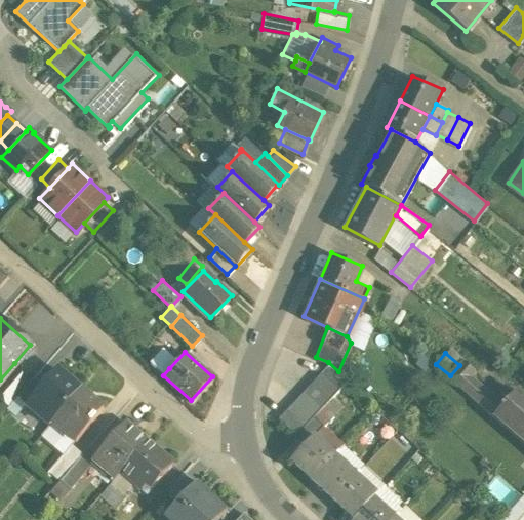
[(169,368),(157,356),(150,363),(163,375),(169,368)]
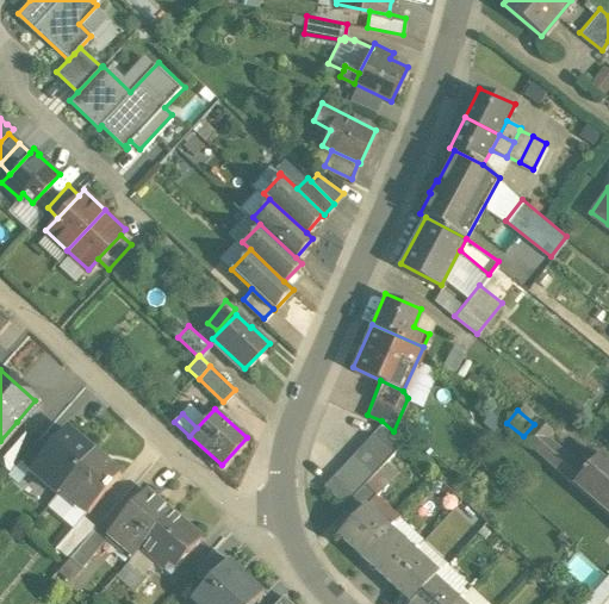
[(586,468),(548,435),(554,429),(540,417),(534,424),(523,436),(608,512),(608,455),(602,450),(586,468)]
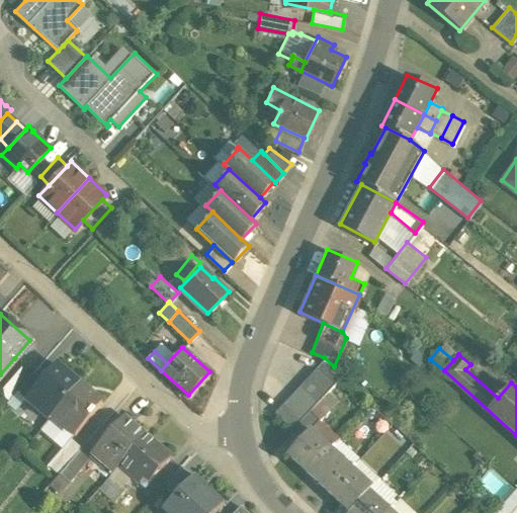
[(334,366),(324,357),(315,368),(333,385),(342,374),(334,366)]
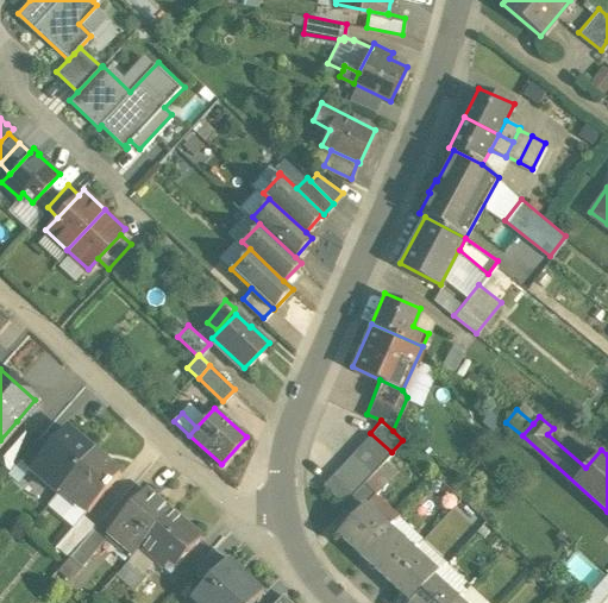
[(36,438),(17,421),(0,440),(0,458),(11,468),(18,458),(36,438)]
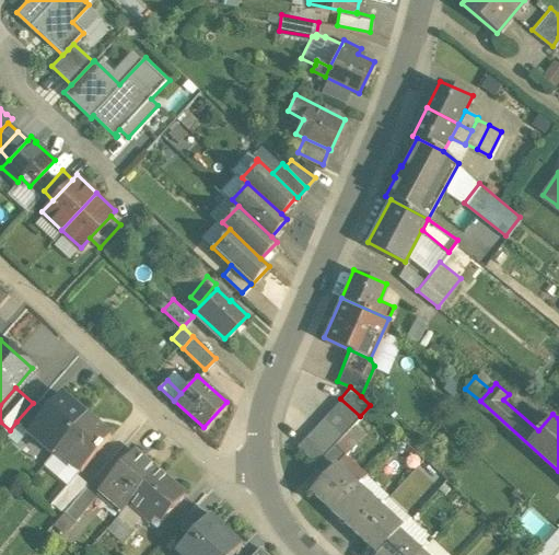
[(45,408),(26,430),(51,451),(55,449),(85,413),(60,391),(45,408)]
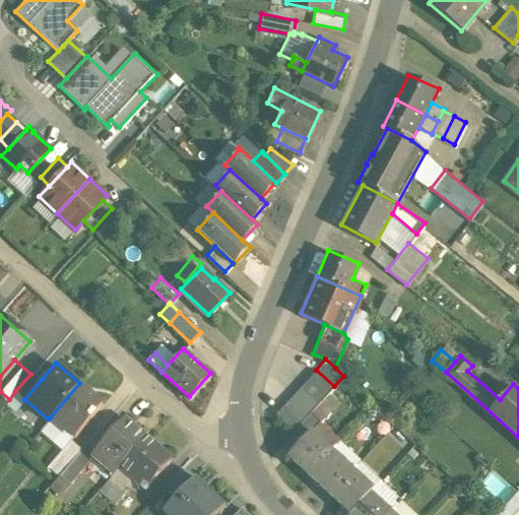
[(334,386),(316,370),(308,378),(325,394),(334,386)]
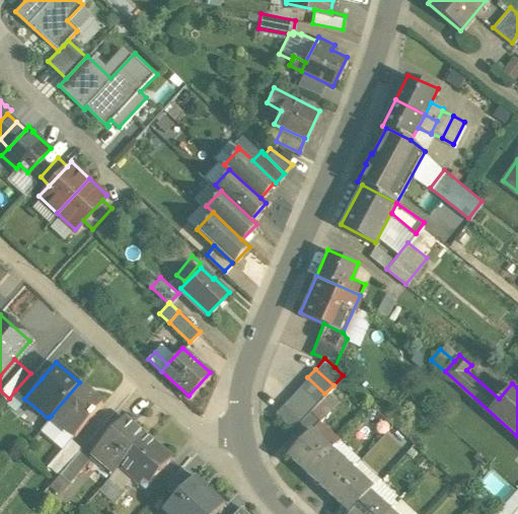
[(30,373),(15,390),(24,398),(42,378),(32,370),(30,373)]
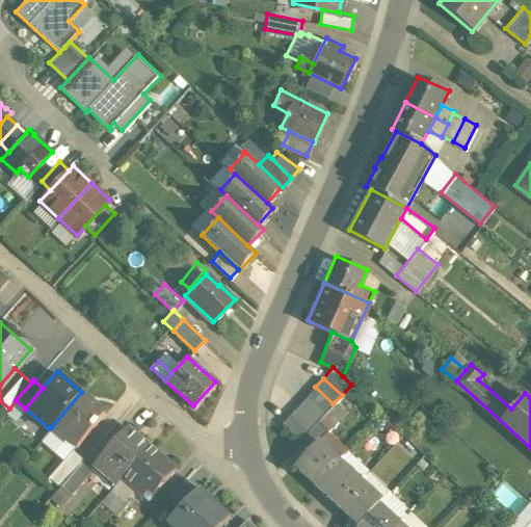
[(333,403),(315,387),(308,395),(325,412),(327,410),(333,403)]
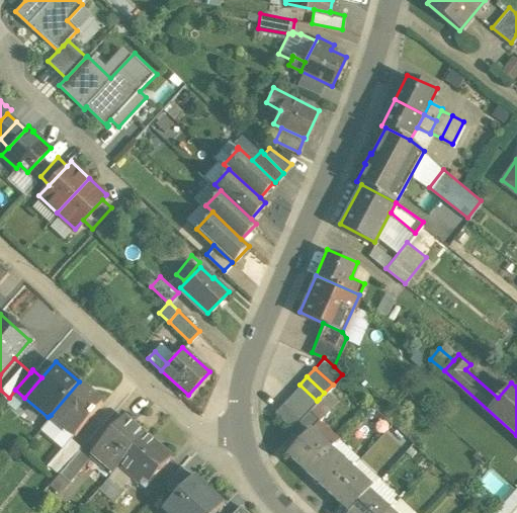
[(102,402),(79,381),(51,415),(74,435),(95,412),(93,411),(102,402)]
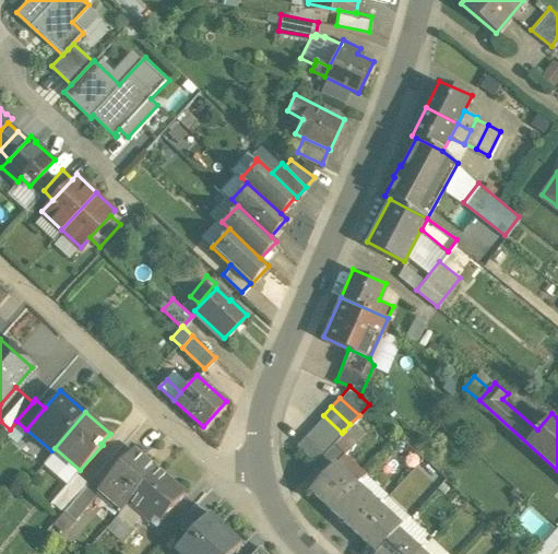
[(342,433),(323,415),(315,425),(333,443),(342,433)]
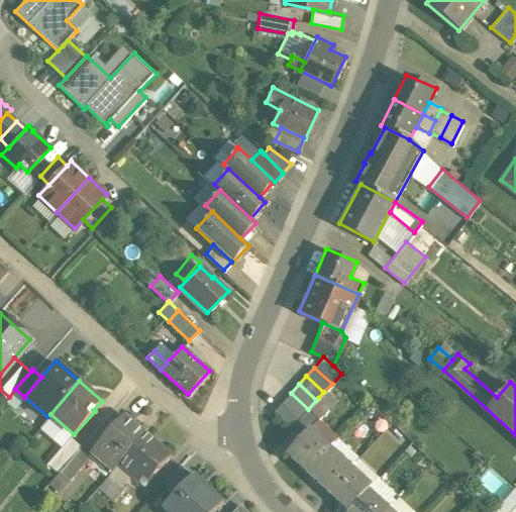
[(308,409),(291,393),(283,401),(300,417),(308,409)]
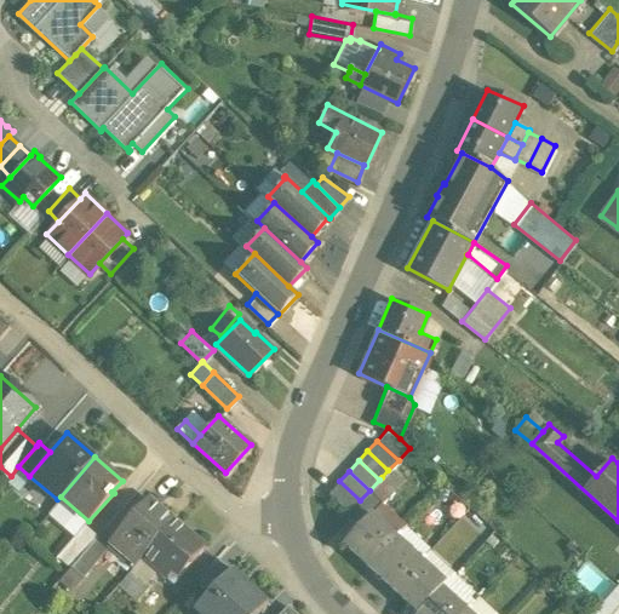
[(360,500),(351,510),(361,520),(370,511),(371,512),(394,488),(382,477),(379,480),(370,491),(360,500)]
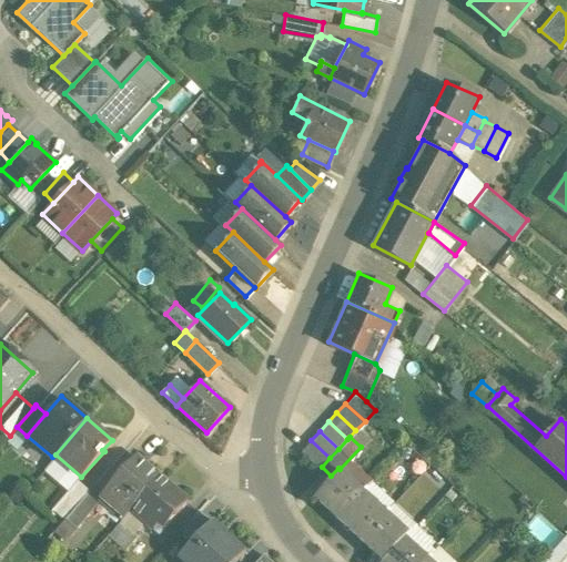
[(330,458),(311,440),(302,450),(321,468),(322,467),(330,458)]
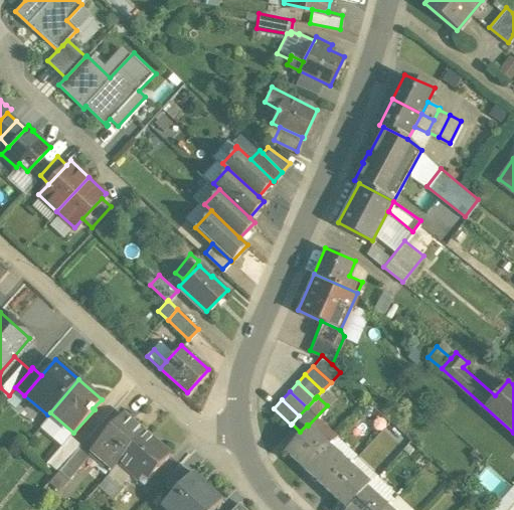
[(123,411),(92,448),(113,467),(118,461),(144,430),(123,411)]
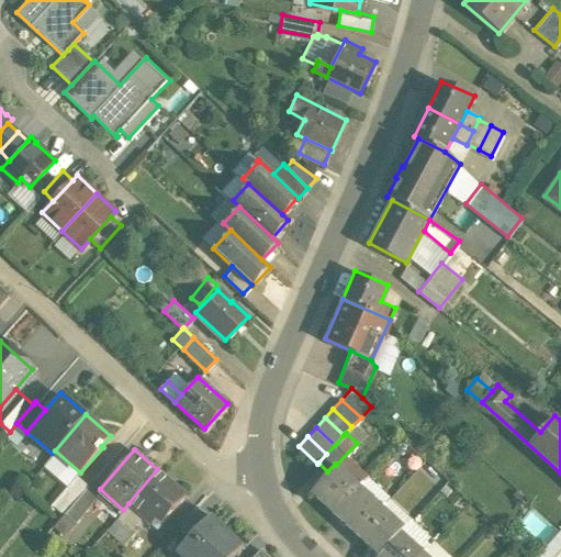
[(368,475),(349,458),(339,468),(357,485),(368,475)]
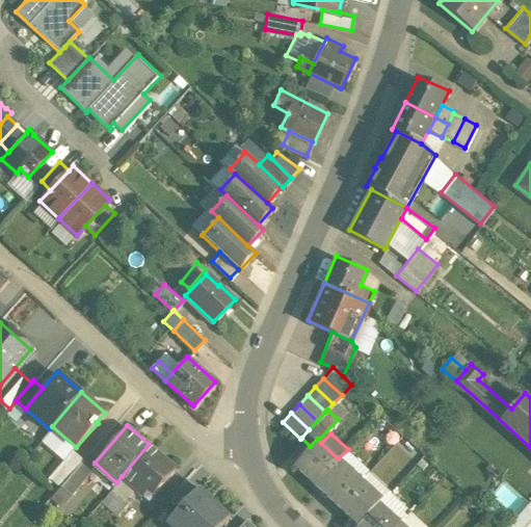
[(318,440),(317,439),(310,446),(296,464),(317,483),(338,458),(321,443),(318,440)]
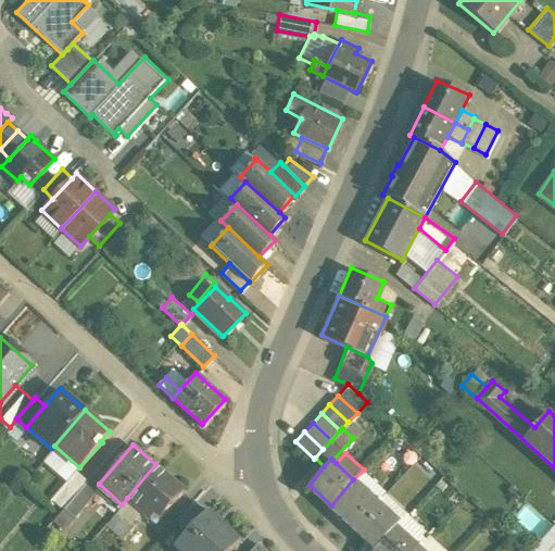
[(185,490),(155,464),(127,498),(150,516),(163,501),(169,508),(185,490)]
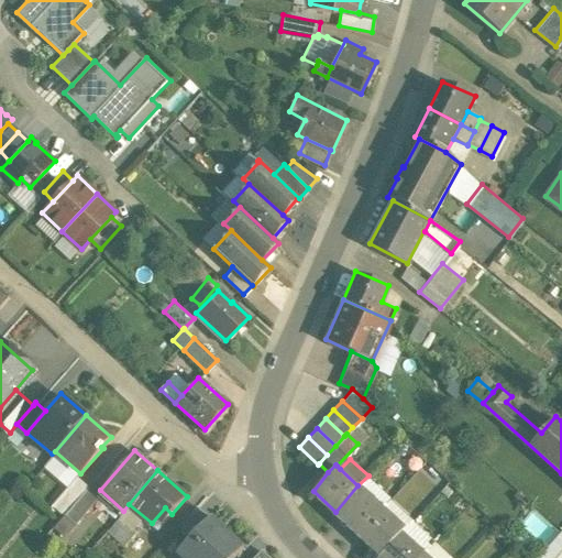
[(76,476),(57,498),(69,507),(87,485),(76,476)]
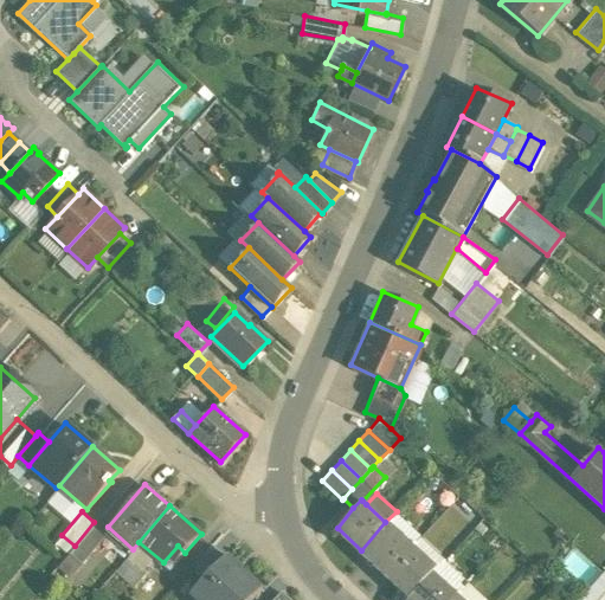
[(75,546),(69,552),(81,562),(107,533),(94,522),(75,546)]
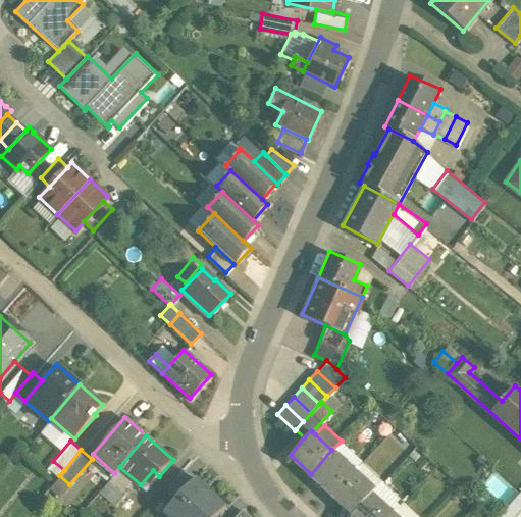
[(331,450),(311,474),(331,494),(354,470),(331,450)]
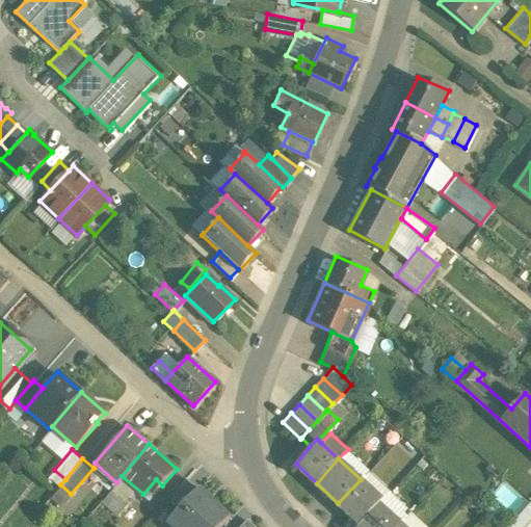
[(185,476),(168,496),(180,507),(197,489),(185,476)]
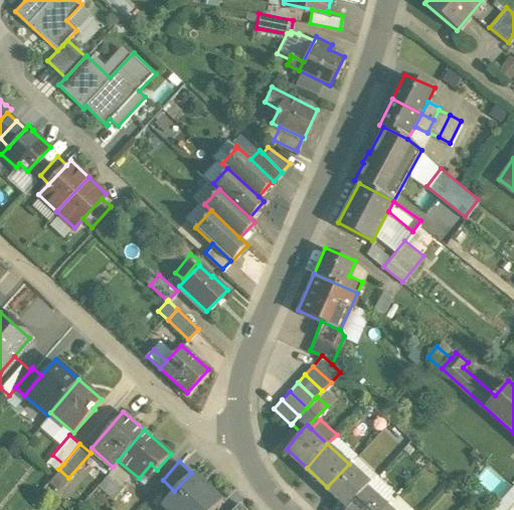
[(349,464),(327,487),(348,506),(367,485),(369,483),(349,464)]
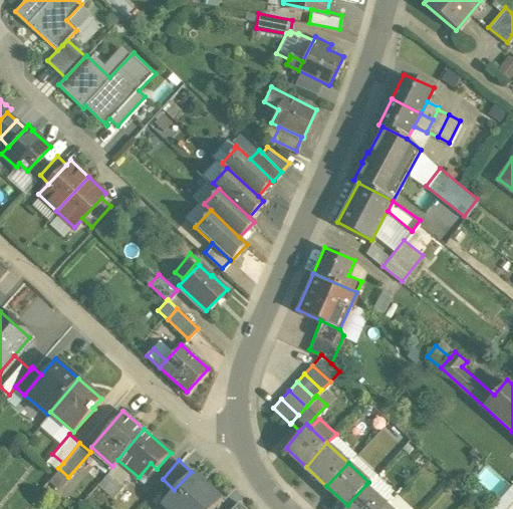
[(174,490),(161,503),(166,508),(211,508),(221,499),(192,471),(174,490)]
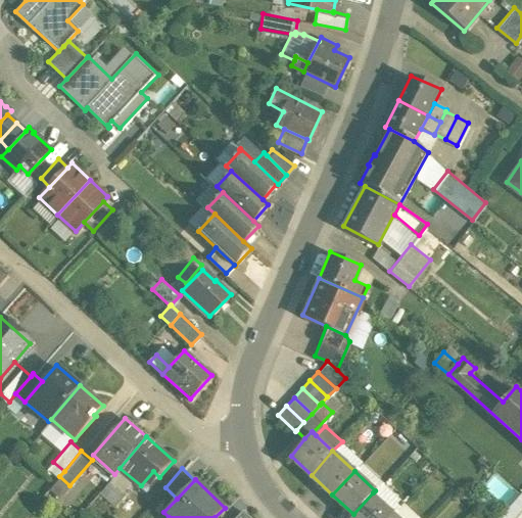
[(387,517),(393,513),(373,492),(353,514),(350,517),(387,517)]
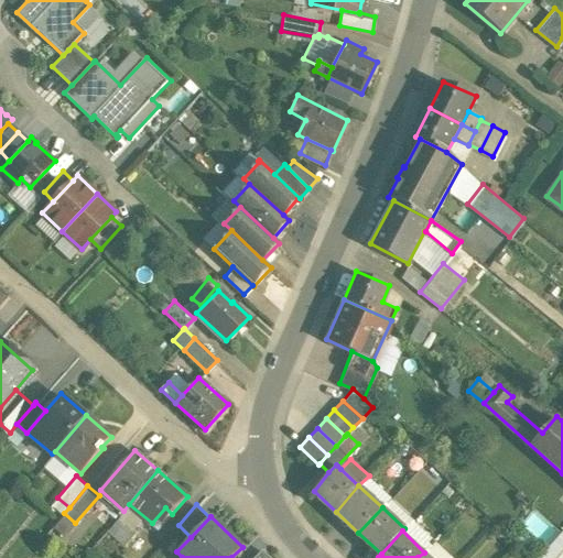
[(261,547),(250,557),(271,557),(272,557),(261,547)]
